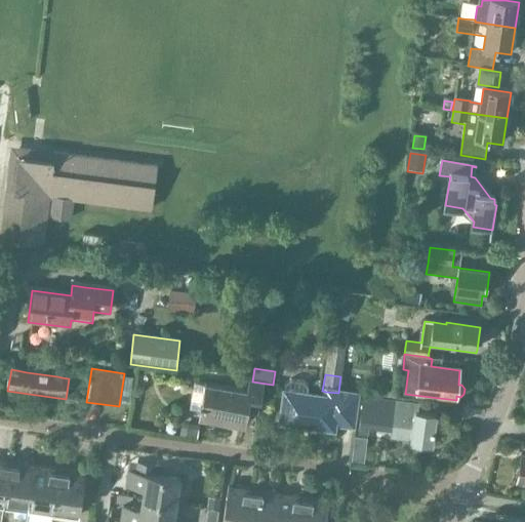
[(195,385),(191,410),(202,412),(201,423),(243,430),(246,411),(258,413),(263,386),(254,385),(250,384),(248,394),(207,387),(195,385)]
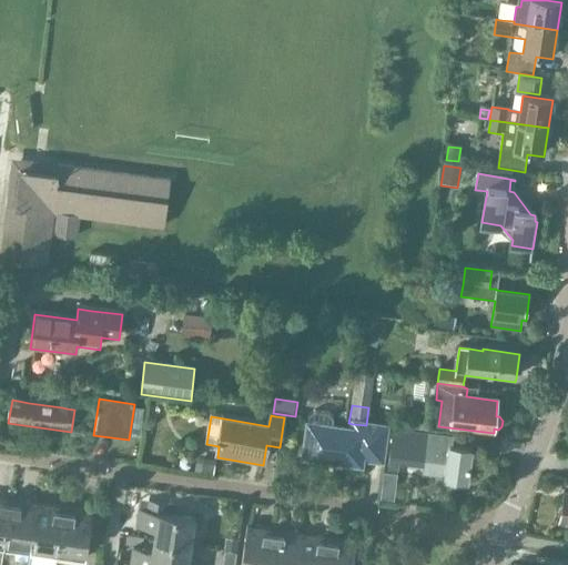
[(333,430),(334,423),(331,417),(315,415),(310,419),(308,425),(307,425),(303,461),(362,468),(363,463),(383,465),(387,429),(366,425),(353,424),(352,432),(333,430)]
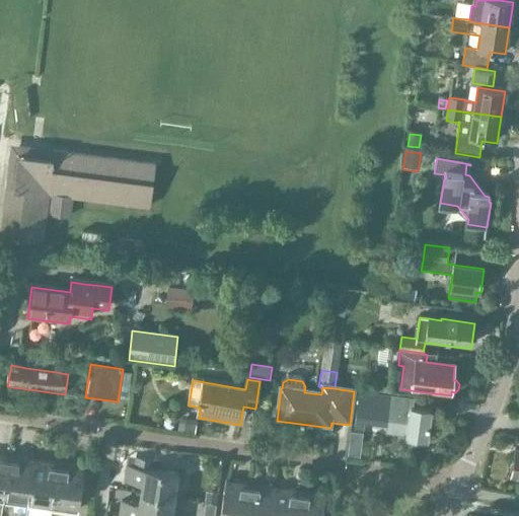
[(358,394),(356,412),(373,414),(375,396),(358,394)]
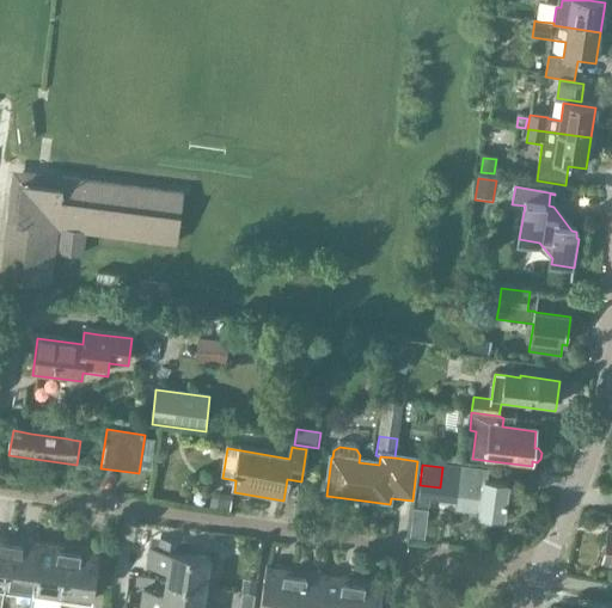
[(479,516),(503,519),(508,479),(488,477),(488,470),(463,467),(457,510),(479,514),(479,516)]
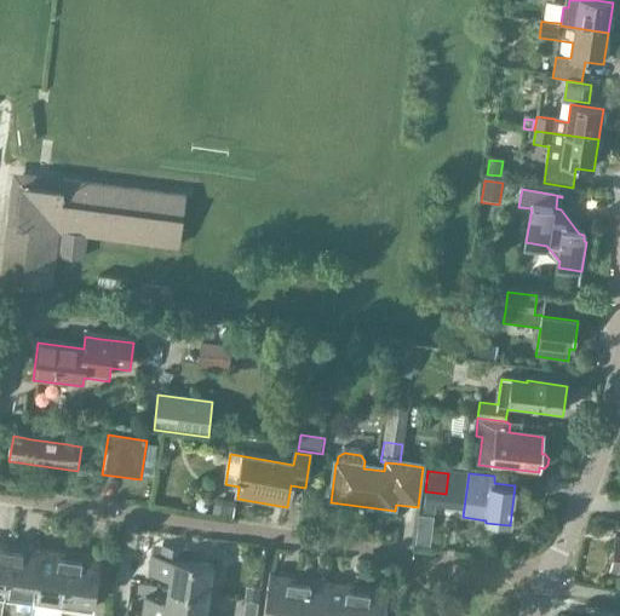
[(220,504),(218,518),(230,520),(233,506),(220,504)]
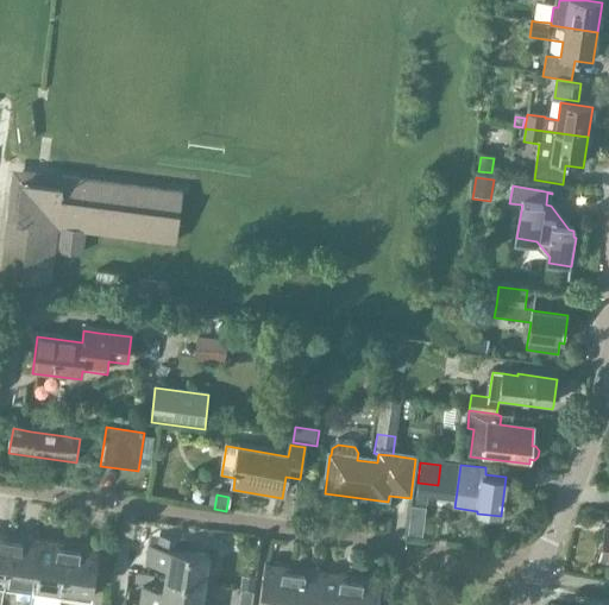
[(410,510),(409,520),(424,521),(425,511),(410,510)]
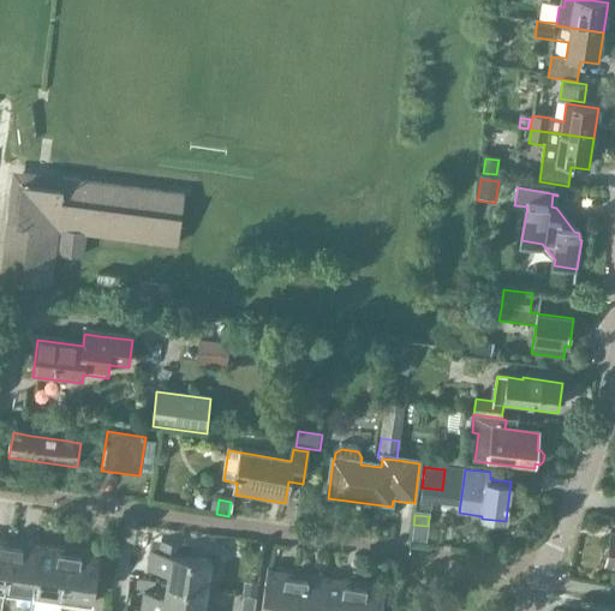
[(0,595),(5,597),(12,544),(0,541),(0,595)]
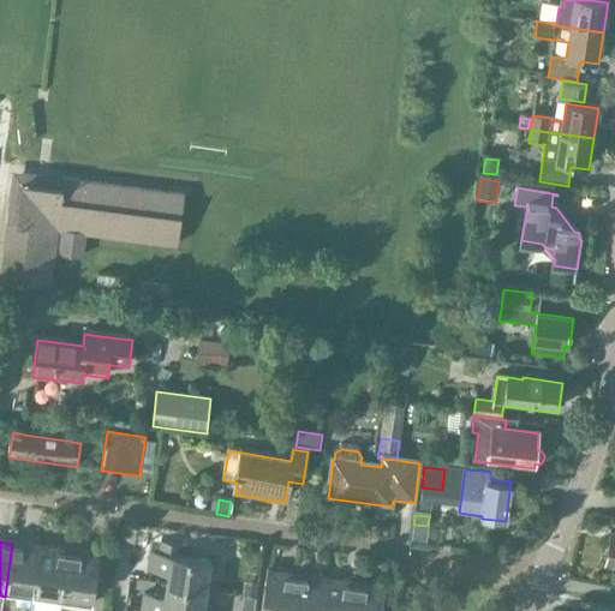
[(34,601),(41,547),(12,544),(5,597),(34,601)]
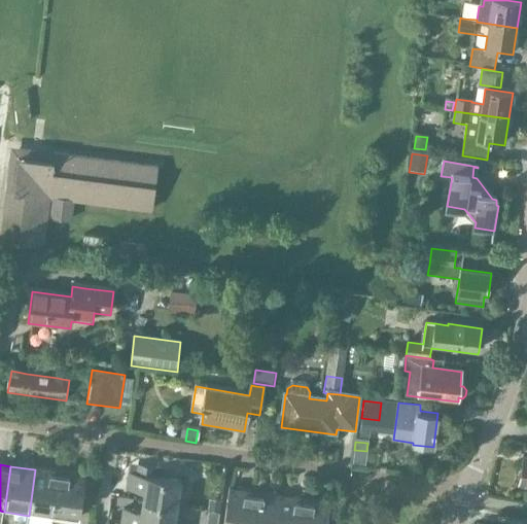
[(29,516),(54,519),(60,474),(35,469),(29,516)]
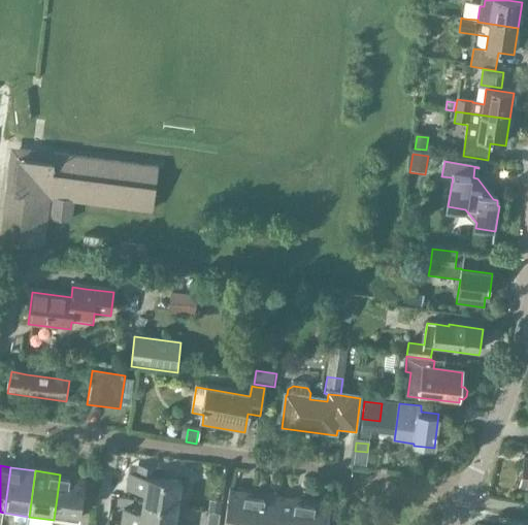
[(86,479),(60,474),(54,520),(77,524),(79,523),(86,479)]
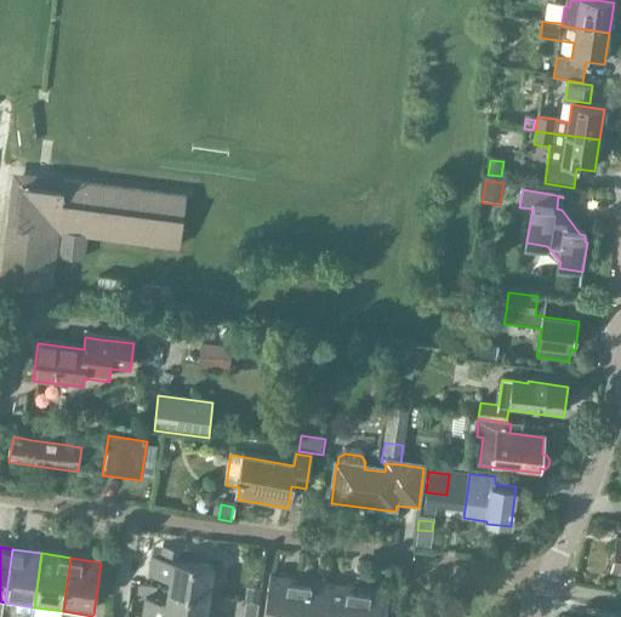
[(167,593),(209,599),(212,569),(152,560),(149,576),(169,580),(167,593)]
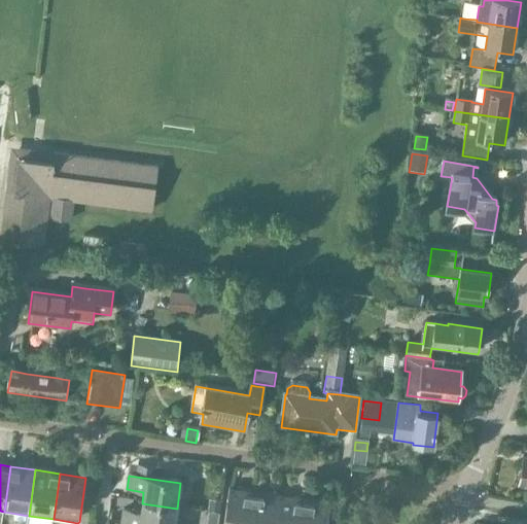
[(250,523),(255,494),(230,490),(224,523),(250,523)]
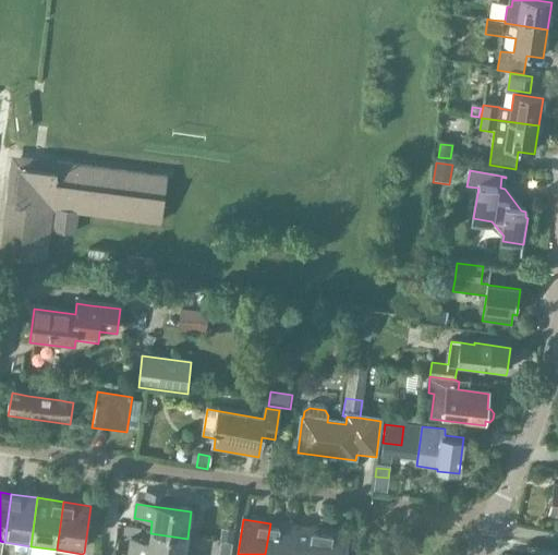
[(292,554),(296,527),(270,523),(265,554),(292,554)]
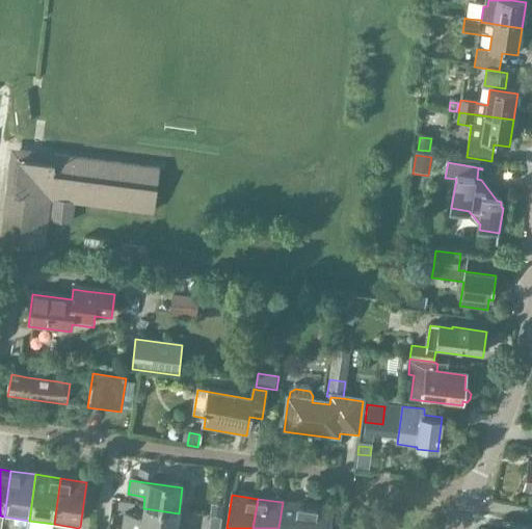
[(303,528),(308,506),(283,502),(278,528),(303,528)]
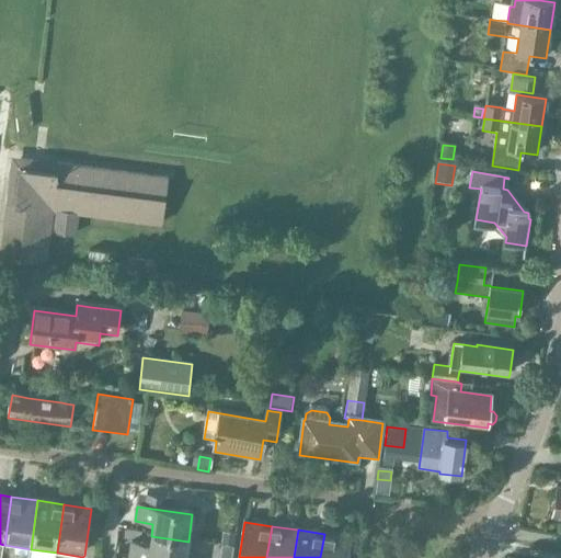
[(348,557),(352,537),(324,534),(320,557),(348,557)]
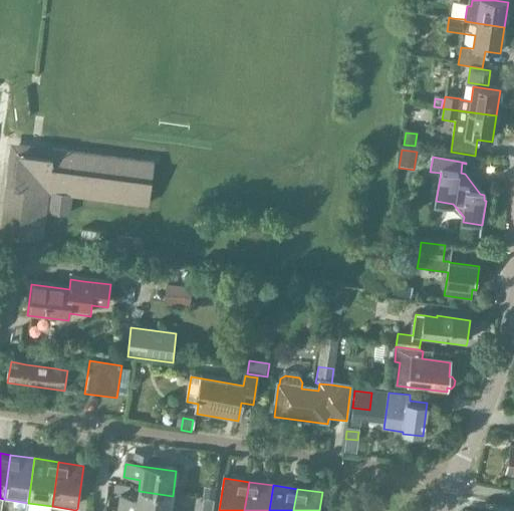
[(205,490),(204,500),(214,502),(216,491),(205,490)]
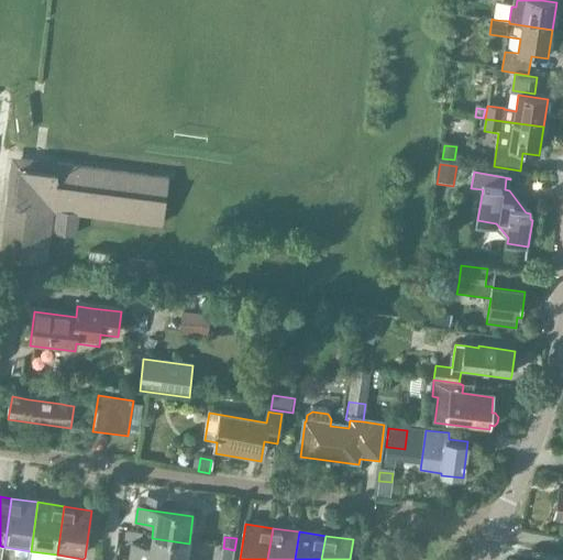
[(187,559),(189,544),(152,538),(150,549),(132,547),(130,559),(187,559)]
